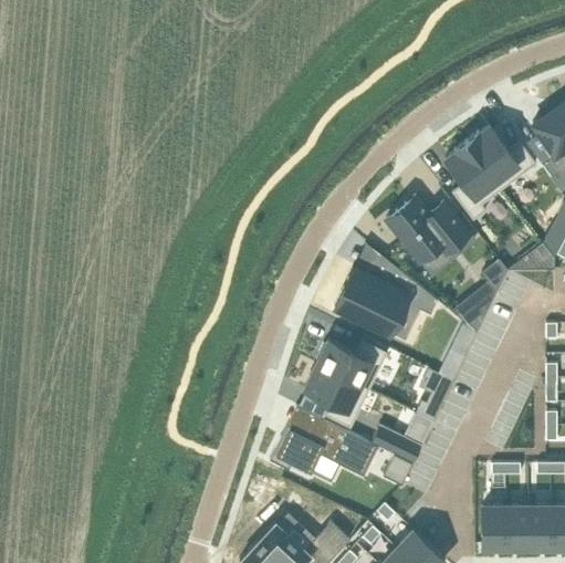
[(551,110),(531,123),(553,155),(541,164),(560,191),(564,187),(564,157),(562,154),(564,152),(564,94),(548,106),(551,110)]
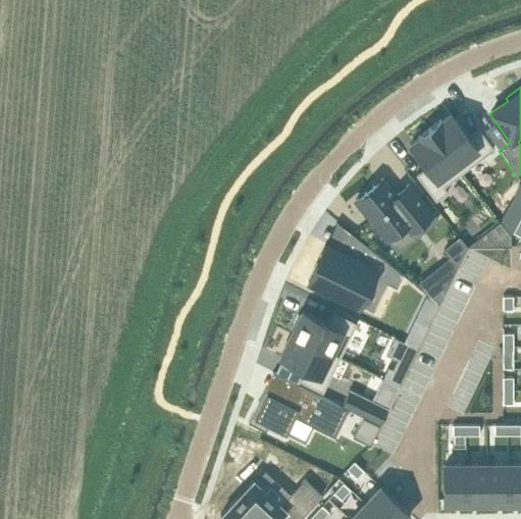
[(440,120),(428,130),(462,173),(492,151),(477,128),(466,138),(450,115),(441,122),(440,120)]
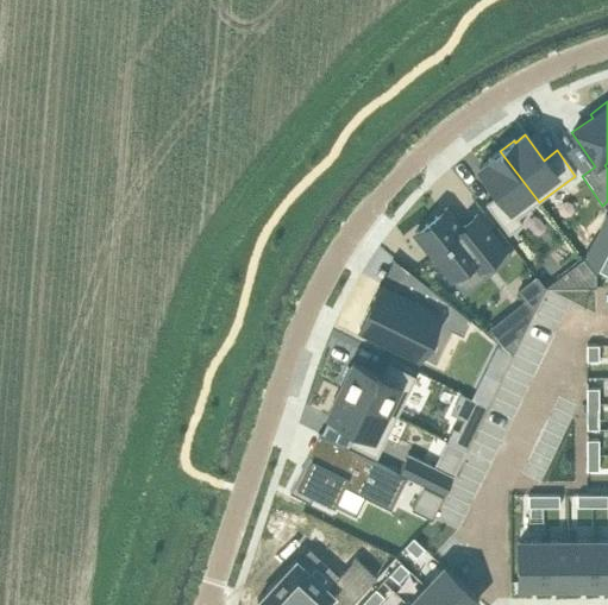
[(488,163),(477,170),(496,196),(484,206),(508,235),(521,226),(516,219),(539,202),(500,151),(487,161),(488,163)]
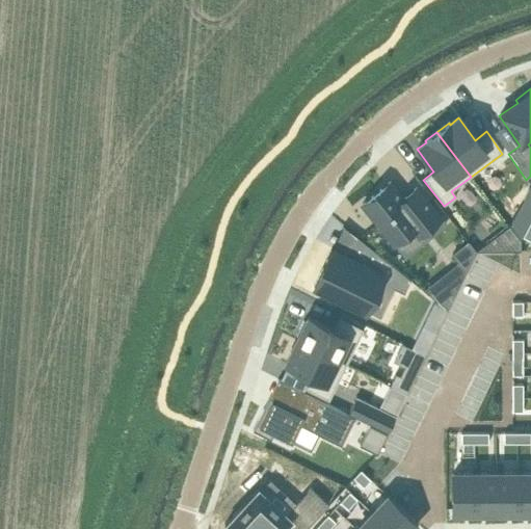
[(390,183),(362,206),(393,245),(421,222),(427,230),(441,219),(416,189),(403,200),(390,183)]
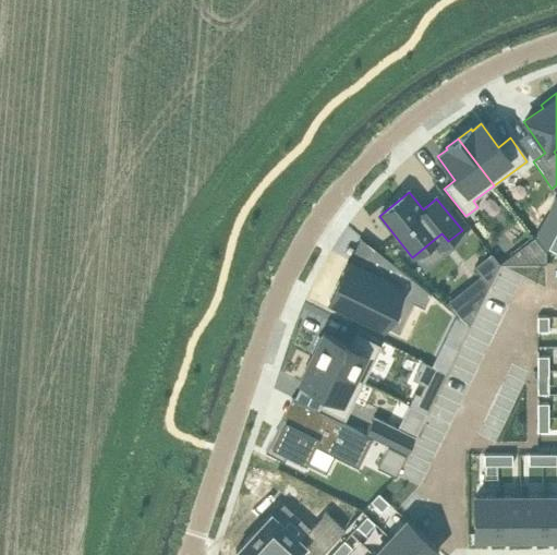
[(554,238),(556,231),(556,195),(556,194),(533,238),(545,254),(547,250),(554,238)]
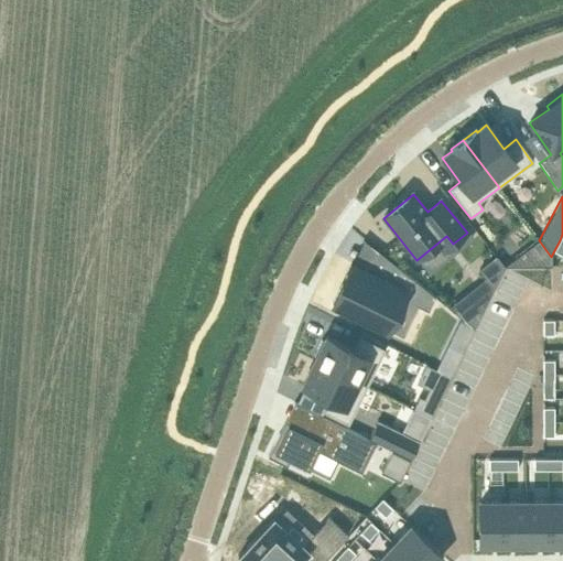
[(562,241),(560,240),(553,252),(562,257),(562,241)]
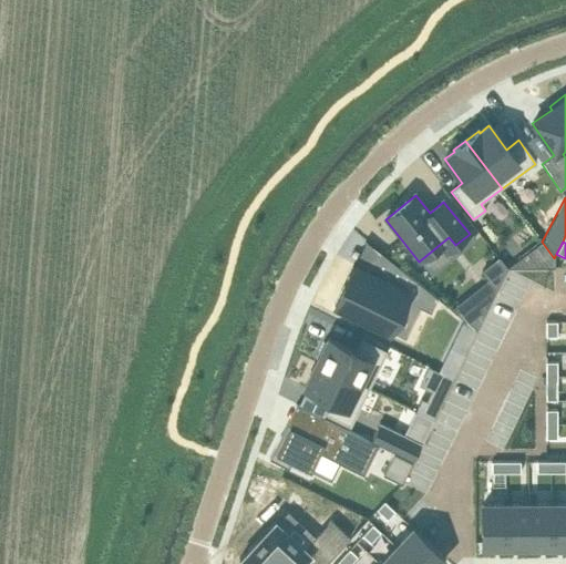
[(354,267),(332,306),(384,331),(405,293),(418,298),(423,289),(381,255),(370,275),(354,267)]
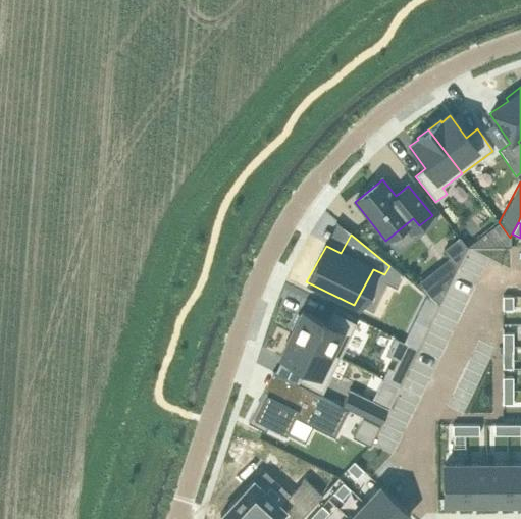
[(460,240),(444,252),(457,268),(467,249),(460,240)]
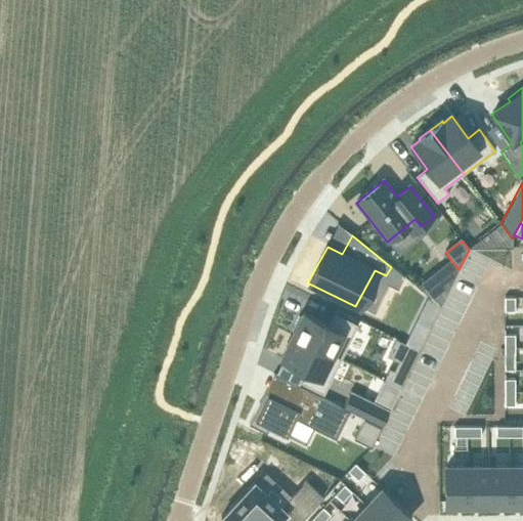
[(437,280),(423,292),(439,306),(446,292),(437,280)]
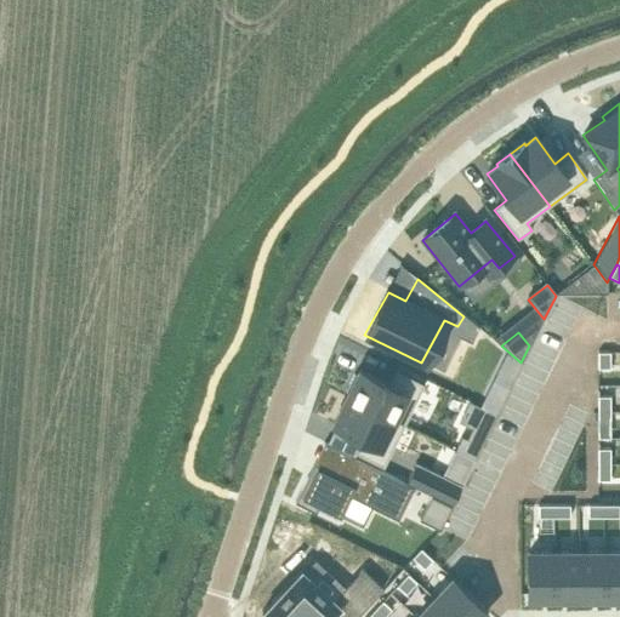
[(609,354),(597,354),(597,370),(609,370),(609,354)]
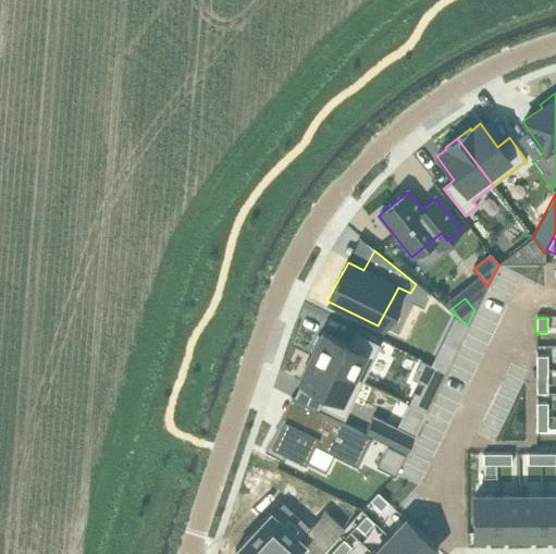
[(317,337),(309,353),(312,354),(310,358),(361,383),(380,346),(355,333),(348,346),(322,333),(320,339),(317,337)]
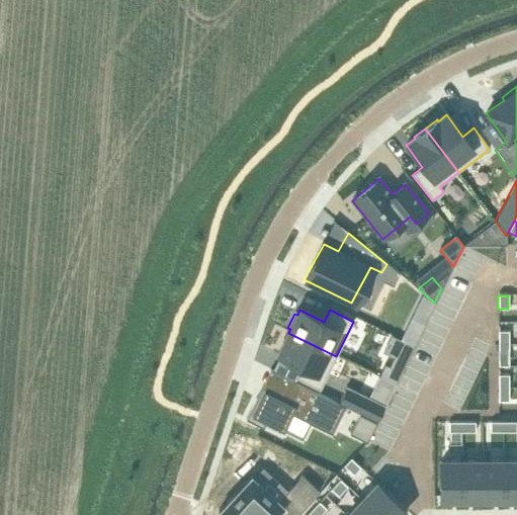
[(498,332),(498,345),(508,345),(508,332),(498,332)]
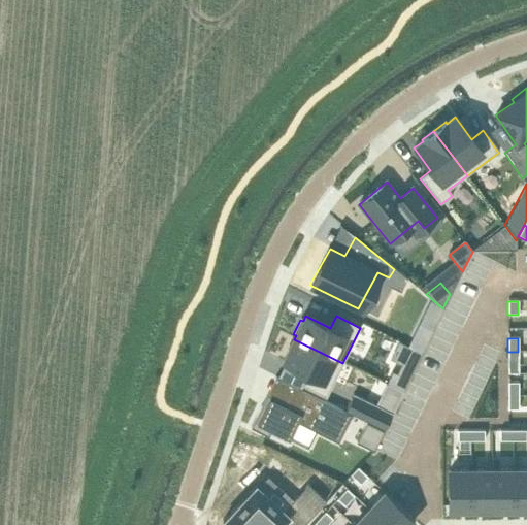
[(294,339),(283,362),(307,374),(301,387),(326,398),(342,363),(294,339)]
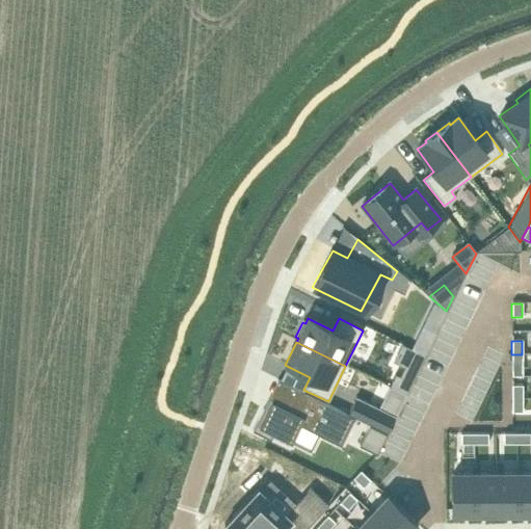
[(405,395),(423,359),(424,355),(410,349),(401,345),(393,361),(405,367),(400,377),(395,374),(389,388),(405,395)]
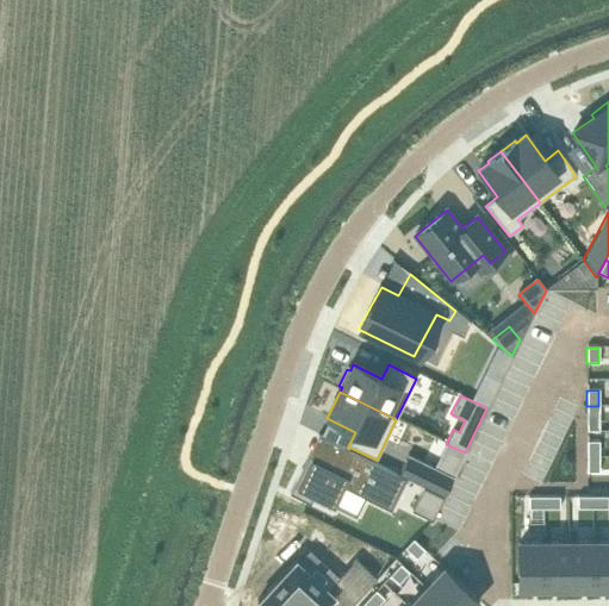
[(586,406),(586,422),(598,422),(598,406),(586,406)]
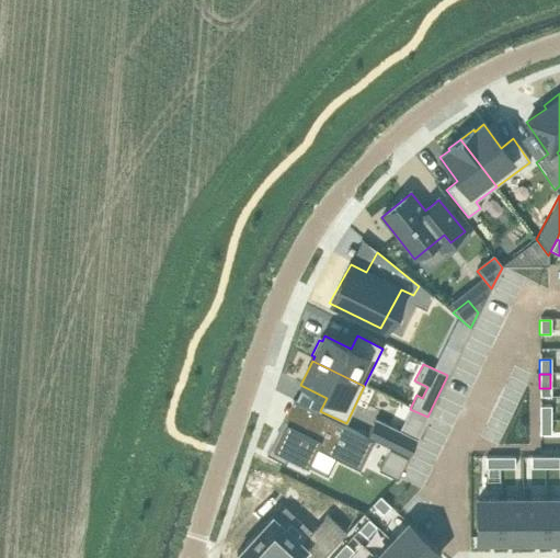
[(539,407),(539,421),(550,421),(550,407),(539,407)]
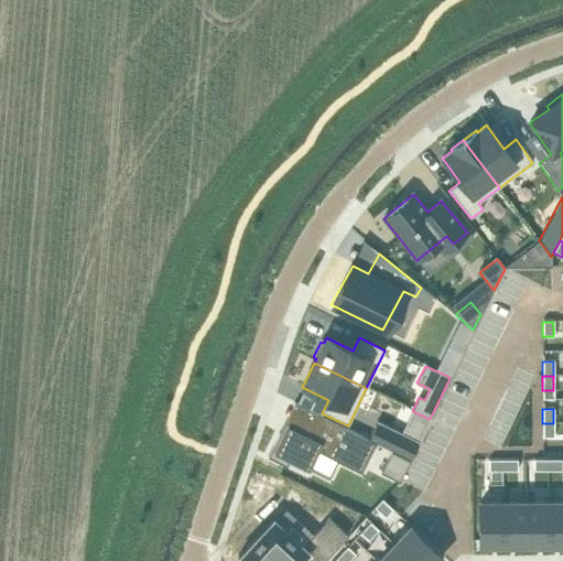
[(278,435),(267,457),(287,467),(289,462),(309,471),(310,470),(317,452),(337,462),(361,473),(376,444),(367,440),(309,411),(299,432),(288,427),(282,438),(278,435)]
